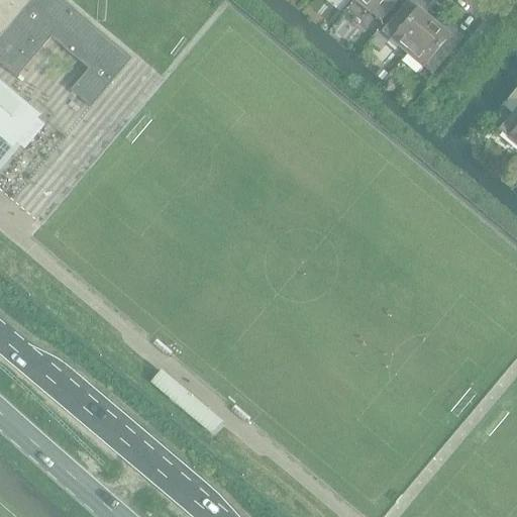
[(0,0),(0,64),(17,79),(50,37),(88,69),(70,91),(91,108),(131,62),(61,0),(0,0)]
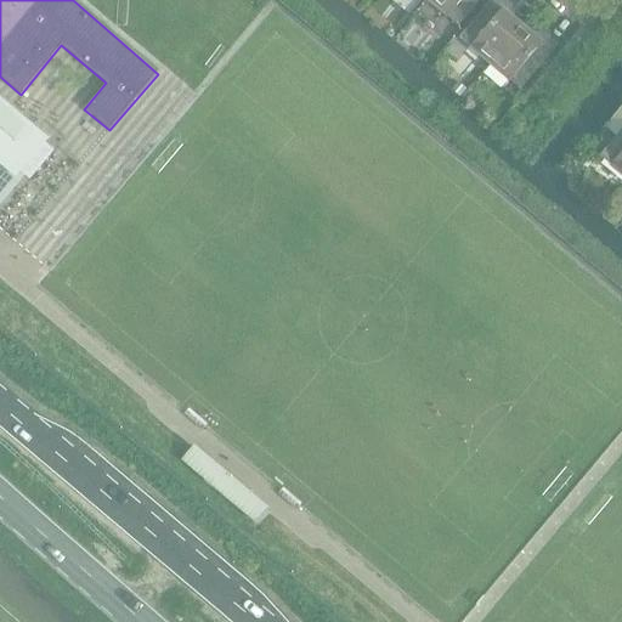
[(427,0),(458,26),(479,0),(427,0)]
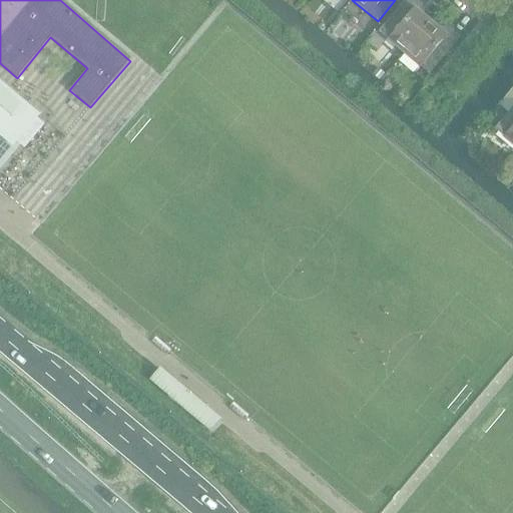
[(404,0),(378,31),(404,52),(430,21),(415,9),(420,3),(416,0),(404,0)]
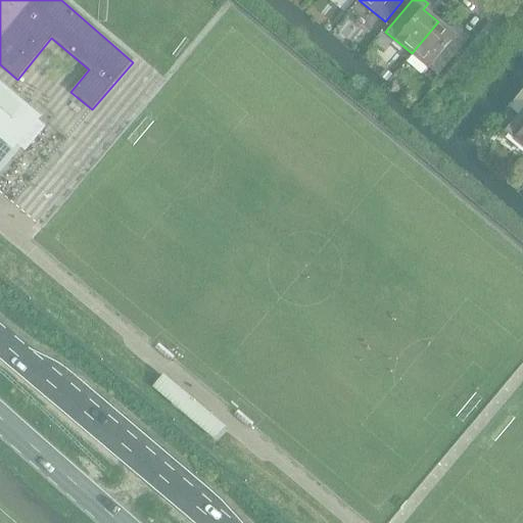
[(454,35),(438,21),(412,53),(437,76),(469,38),(458,29),(454,35)]
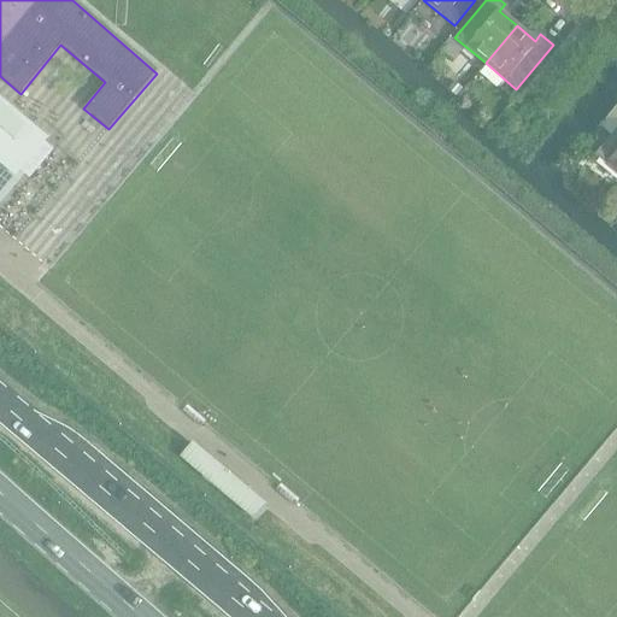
[(454,82),(447,89),(456,97),(463,89),(454,82)]
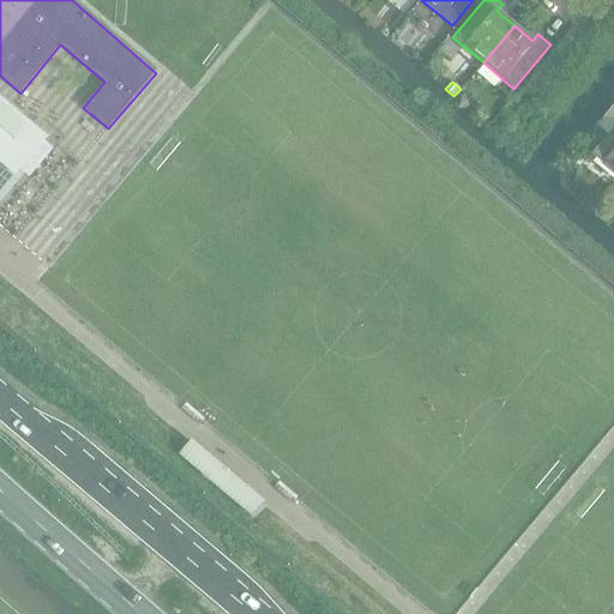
[(0,186),(17,168),(14,166),(43,132),(0,95),(0,186)]
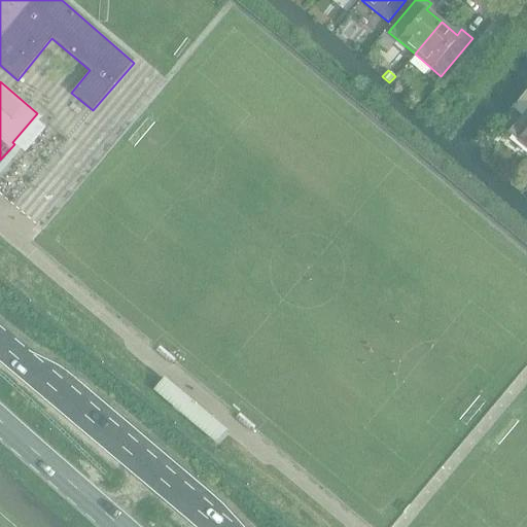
[(526,108),(507,132),(526,148),(526,108)]
